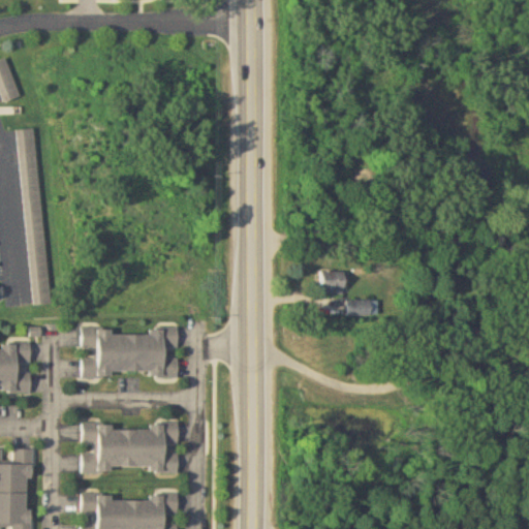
[(0,90),(5,102),(22,95),(5,58),(0,59),(0,90)]
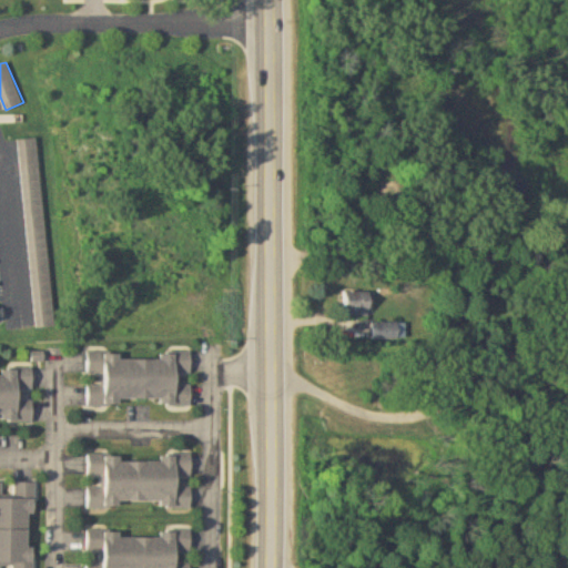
[(54,326),(39,139),(19,140),(29,257),(11,259),(17,330),(54,326)]
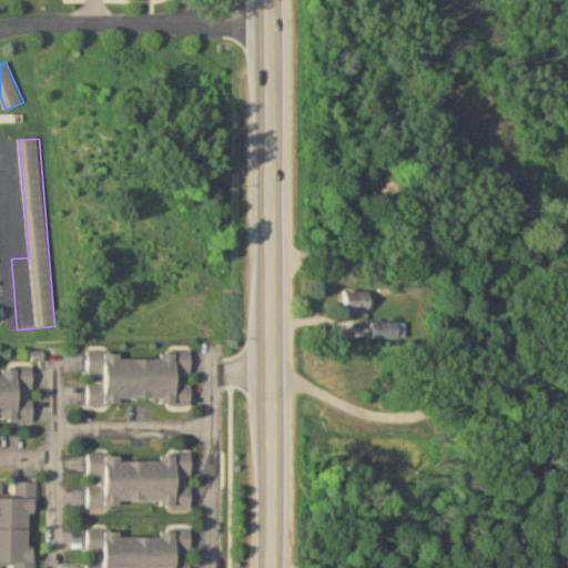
[(345,292),(345,316),(372,316),(372,292),(345,292)]
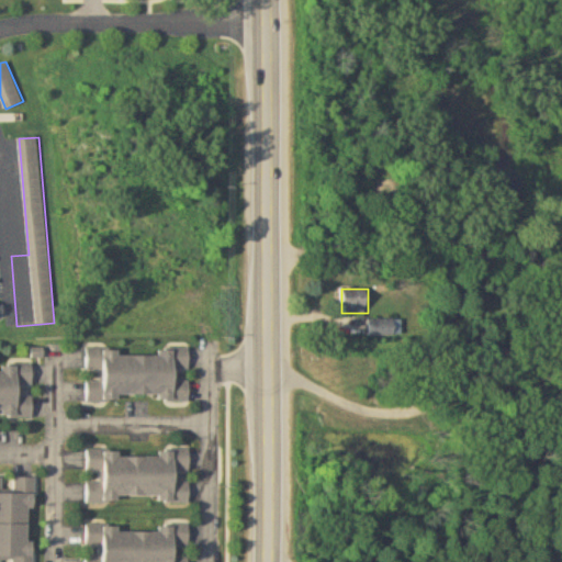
[(389,334),(389,319),(369,321),(370,335),(389,334)]
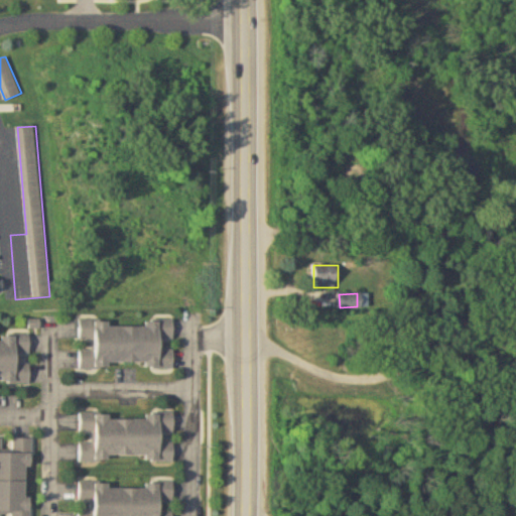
[(172,368),(172,349),(162,349),(162,340),(172,340),(172,319),(144,319),(144,326),(108,326),(108,320),(79,320),(79,341),(88,341),(88,350),(79,349),(79,368),(172,368)]
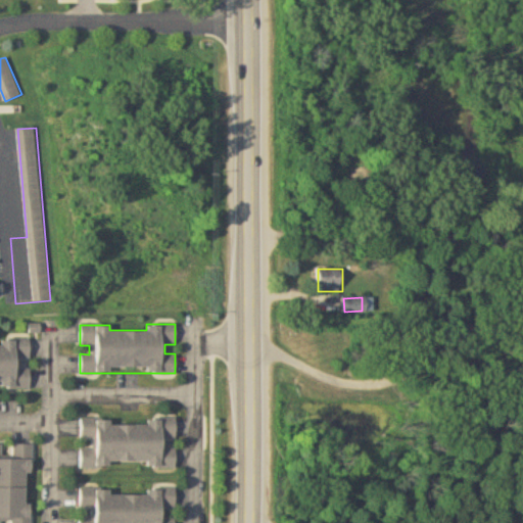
[(0,339),(0,346),(0,345),(0,382),(0,388),(30,388),(30,369),(18,369),(18,362),(30,362),(29,339),(0,339)]
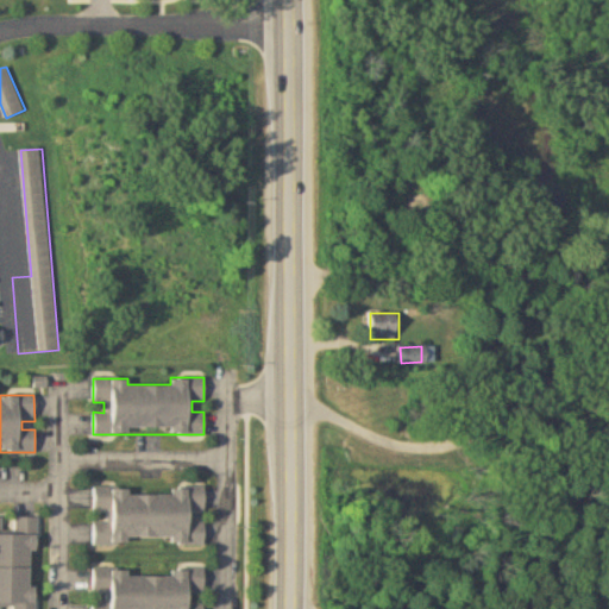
[(93,542),(203,545),(205,490),(94,488),(93,513),(104,513),(104,522),(93,521),(93,542)]
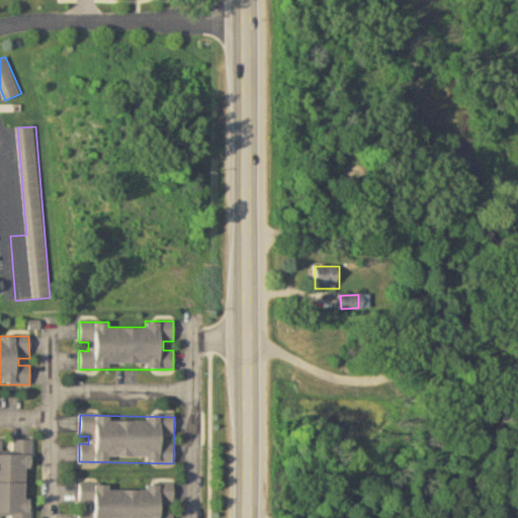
[(29,517),(30,441),(0,440),(0,515),(11,516),(10,517),(29,517)]
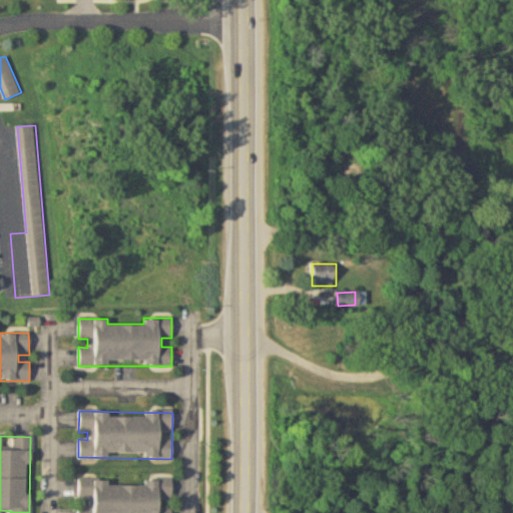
[(78,512),(171,512),(172,508),(163,508),(163,500),(172,500),(172,479),(143,480),(143,481),(77,483),(78,512)]
